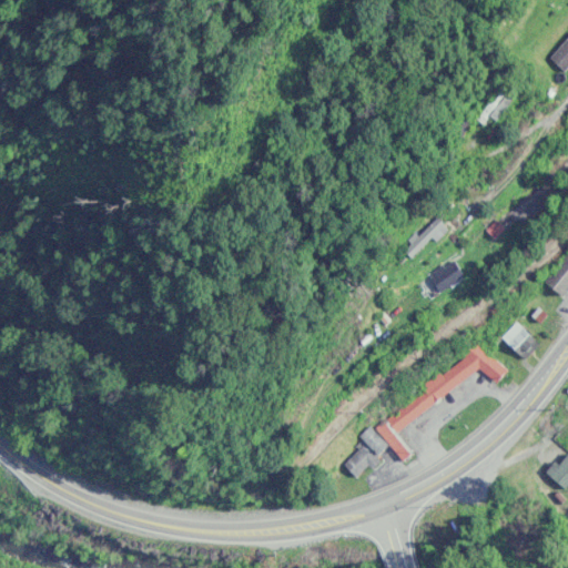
[(567,72),(567,71),(567,41),(553,58),(567,72)]
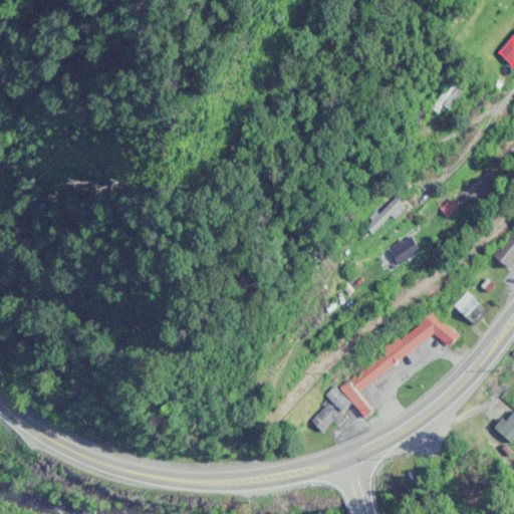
[(468,89),(456,79),(434,108),(446,118),(468,89)]
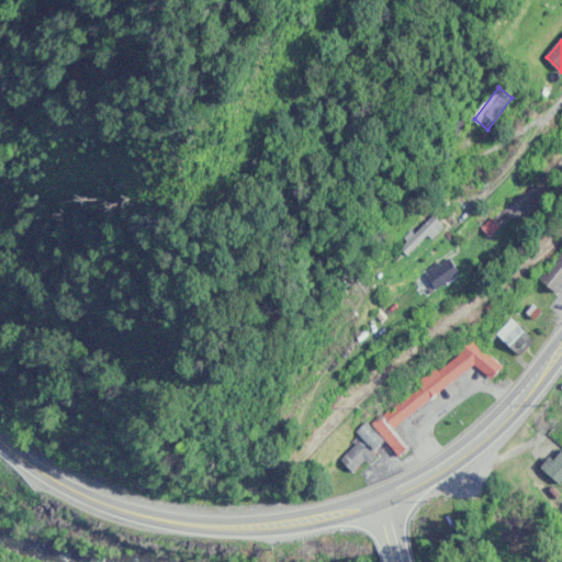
[(401,248),(411,258),(446,226),(436,215),(401,248)]
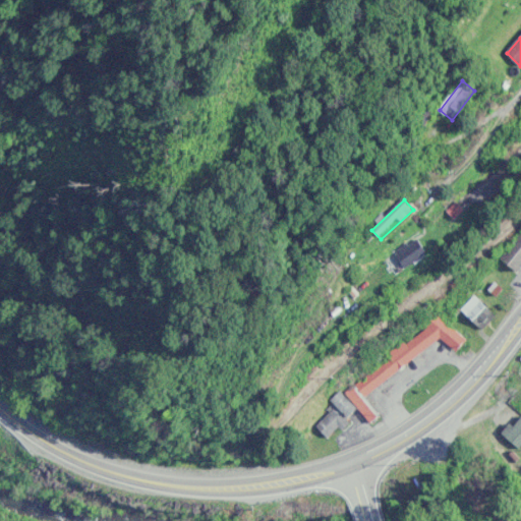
[(520,268),(520,236),(502,257),(518,273),(520,268)]
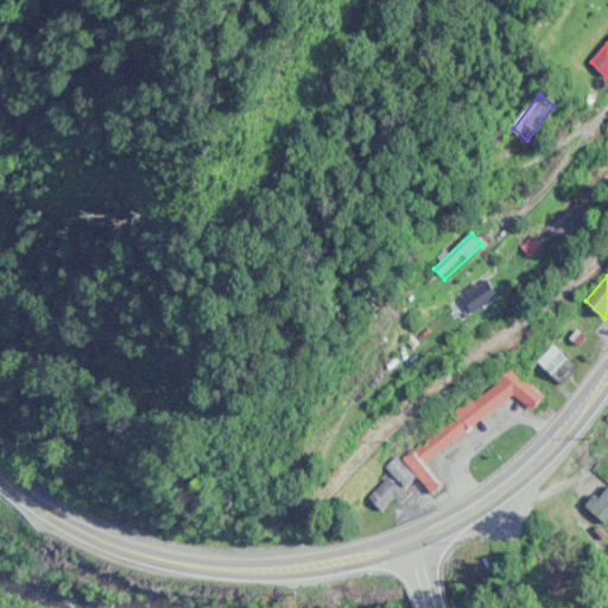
[(462,292),(472,312),(500,301),(491,279),(462,292)]
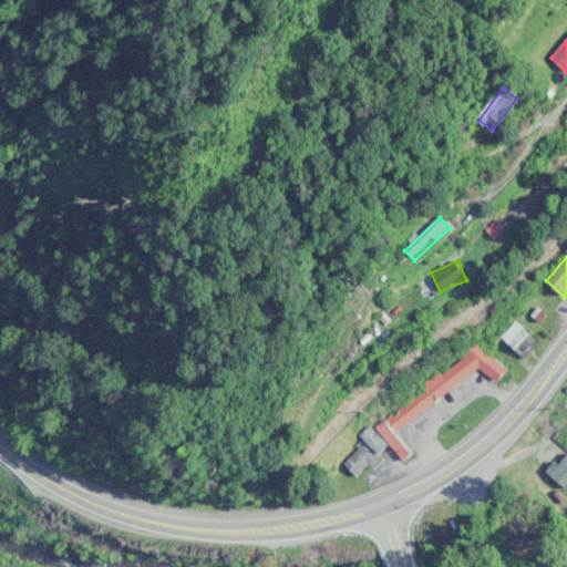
[(503,337),(526,360),(542,344),(518,322),(503,337)]
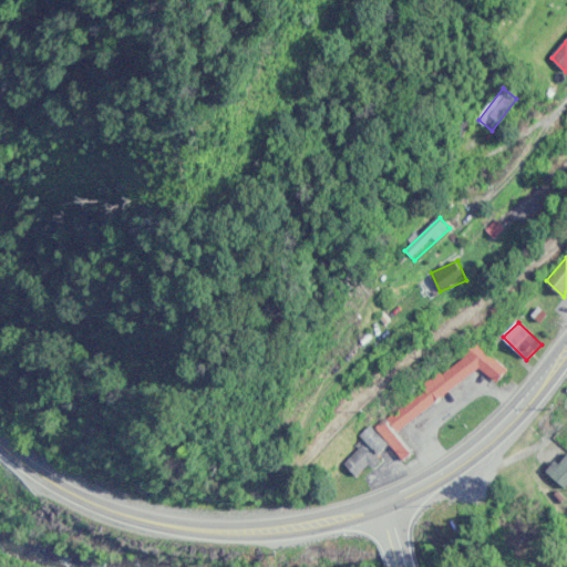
[(484,371),(500,383),(509,370),(475,342),(463,358),(422,385),(425,391),(385,419),(378,428),(382,435),(388,439),(399,456),(405,461),(414,455),(397,430),(484,371)]
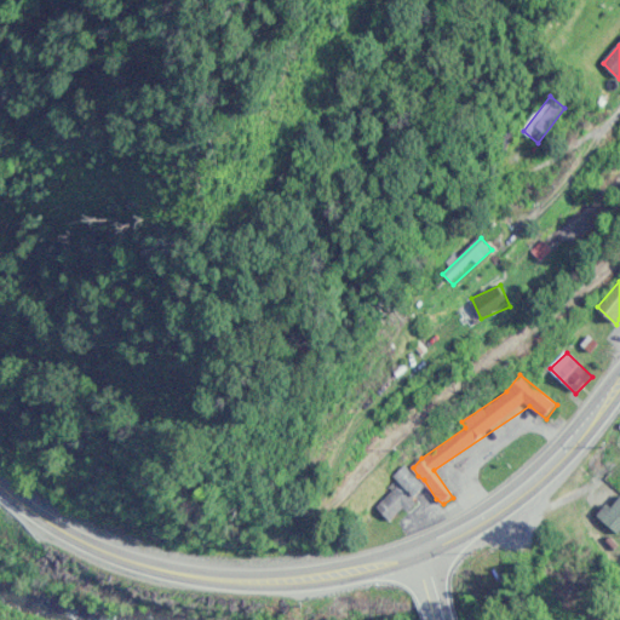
[(429,492),(408,468),(390,482),(397,492),(378,506),(391,523),(429,492)]
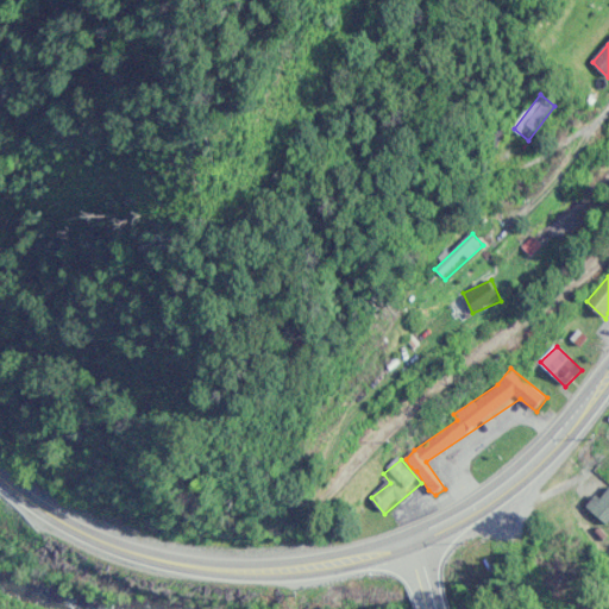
[(608,525),(608,490),(591,509),(608,526),(608,525)]
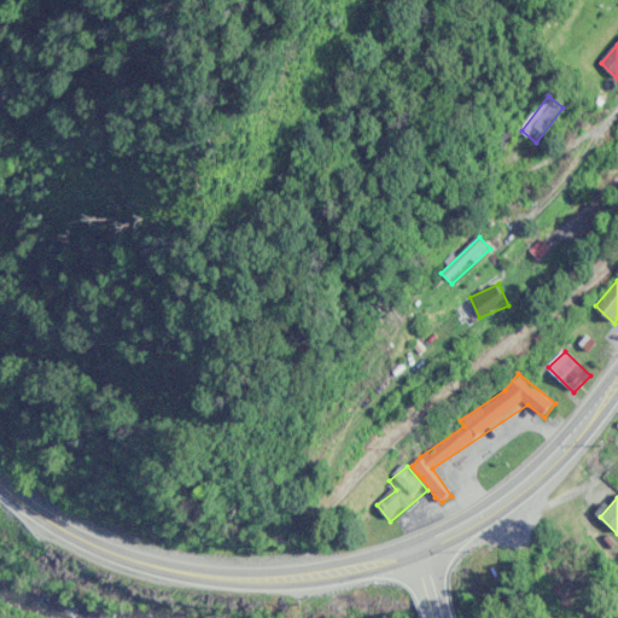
All buildings are outlined.
